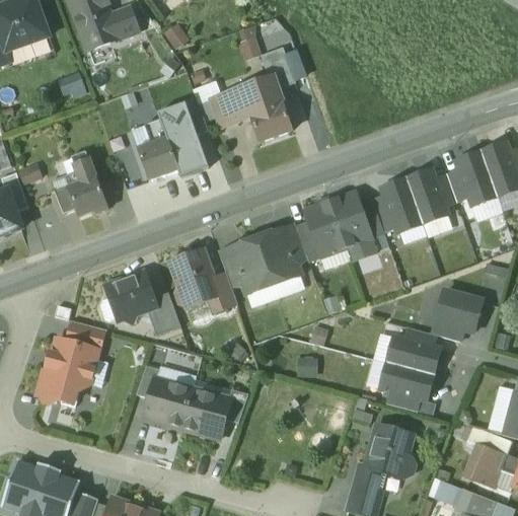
[(19,0),(0,7),(0,38),(5,52),(6,51),(48,35),(34,0),(19,0)]
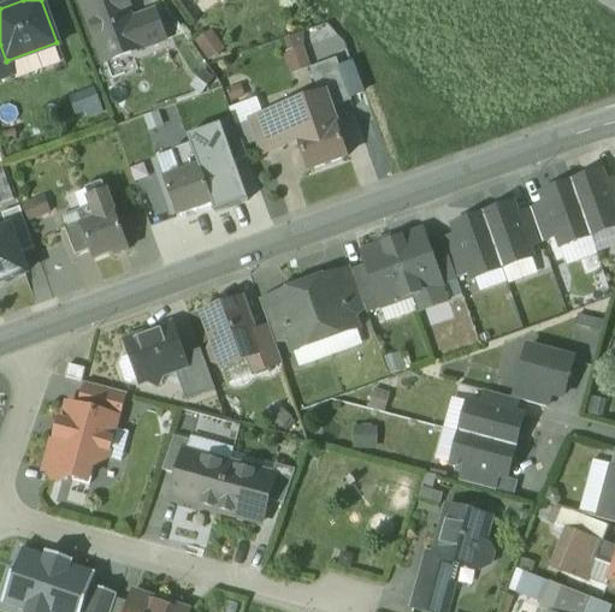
[(130,21),(123,0),(83,0),(105,60),(164,37),(153,12),(130,21)]
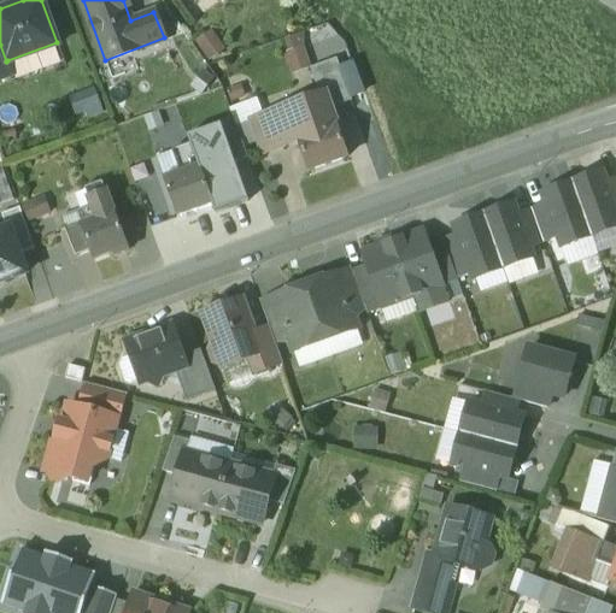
[(311,56),(301,22),(281,28),(292,62),(311,56)]
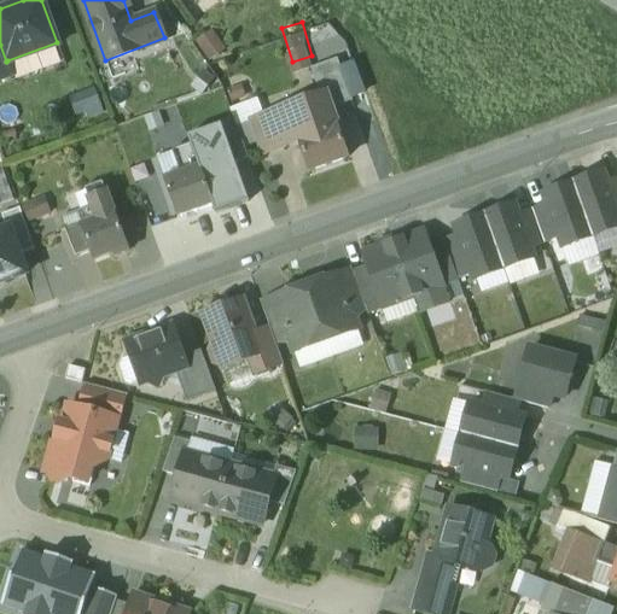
[(0,76),(11,72),(7,60),(6,62),(0,45),(0,76)]
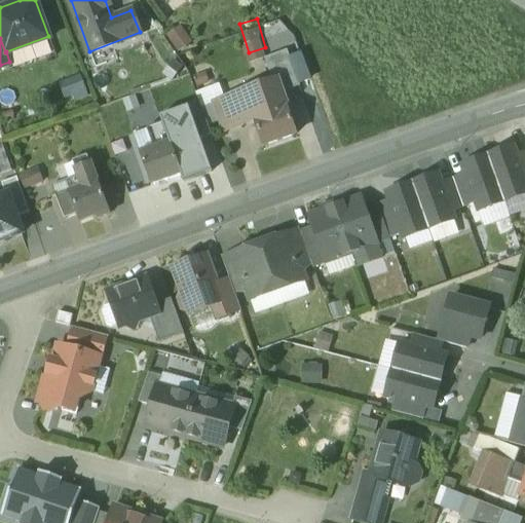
[(290,59),(276,63),(285,86),(298,81),(290,59)]
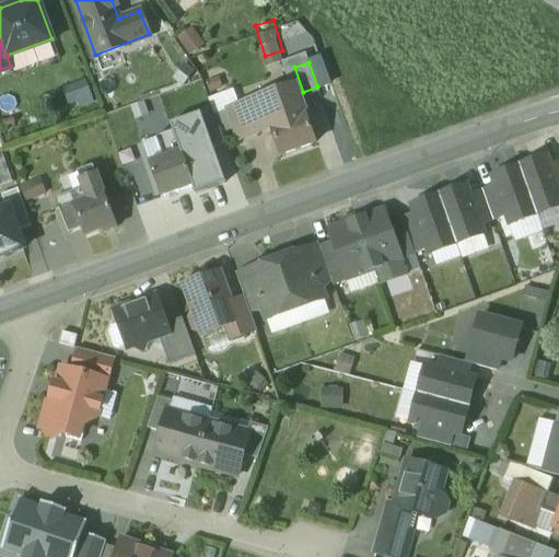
[(288,117),(281,99),(297,93),(298,93),(293,83),(230,106),(240,136),(271,125),(281,152),(314,140),(304,113),(303,113),(288,117)]
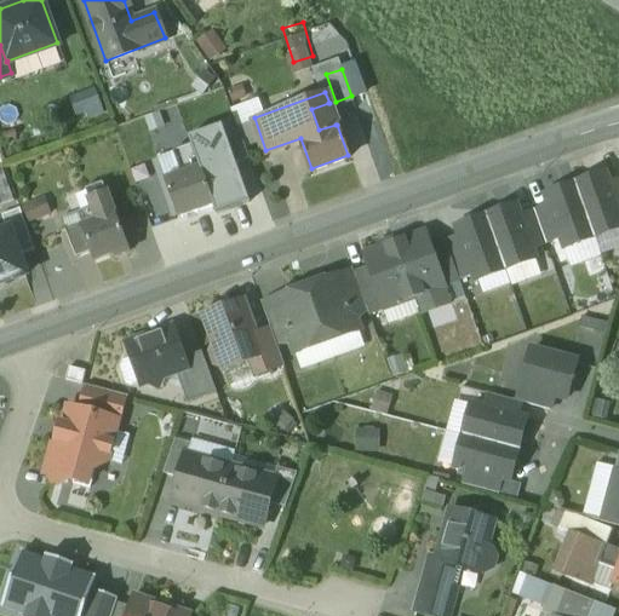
[(328,103),(311,109),(319,130),(336,125),(328,103)]
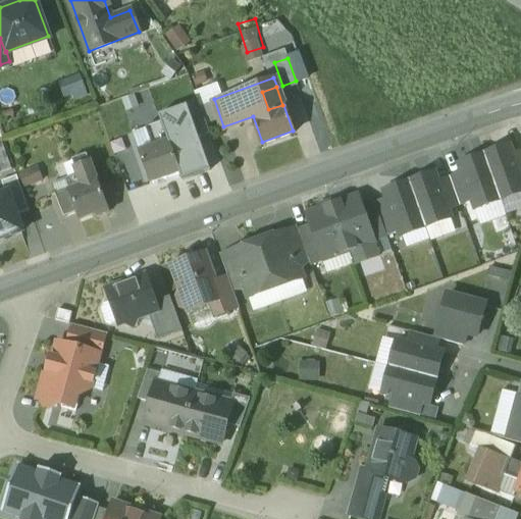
[(174,114),(161,119),(167,137),(168,137),(169,141),(181,136),(174,114)]
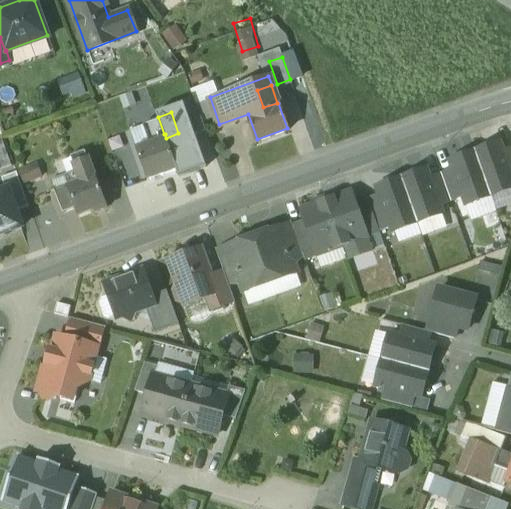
[(166,138),(165,134),(164,134),(158,117),(142,122),(149,140),(135,145),(147,178),(176,167),(166,138)]
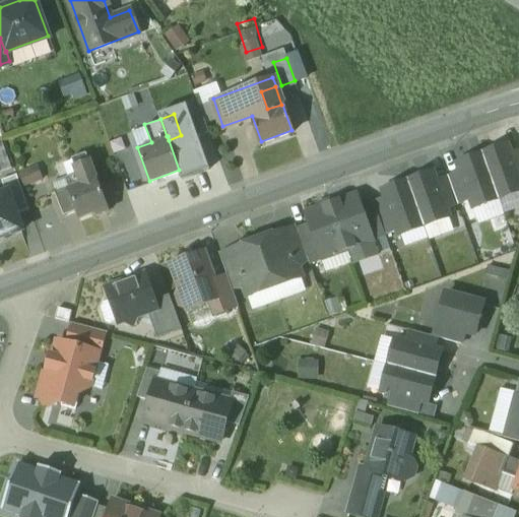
[(144,124),(125,131),(132,149),(137,147),(151,142),(144,124)]
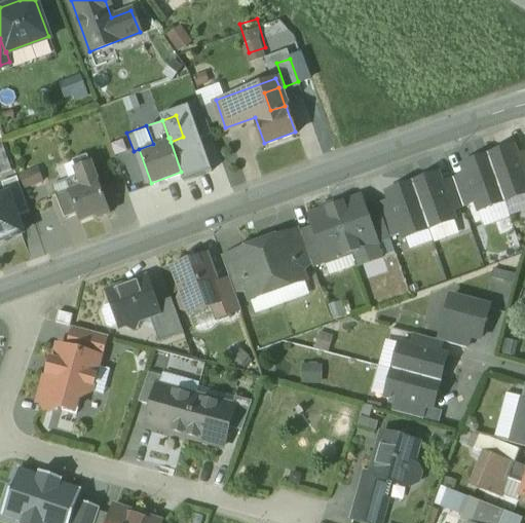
[(512,144),(486,153),(503,199),(524,191),(524,180),(516,154),(512,144)]
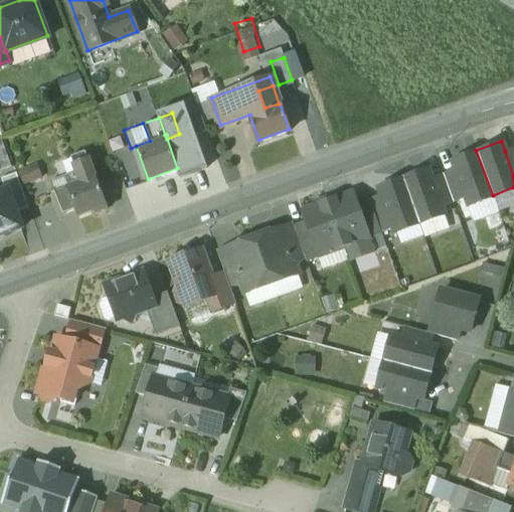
[(513,147),(505,151),(513,176),(513,147)]
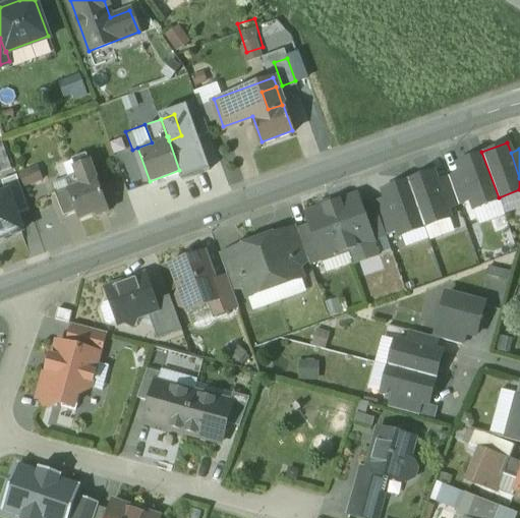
[(481,152),(457,161),(469,197),(473,207),(499,197),(481,152)]
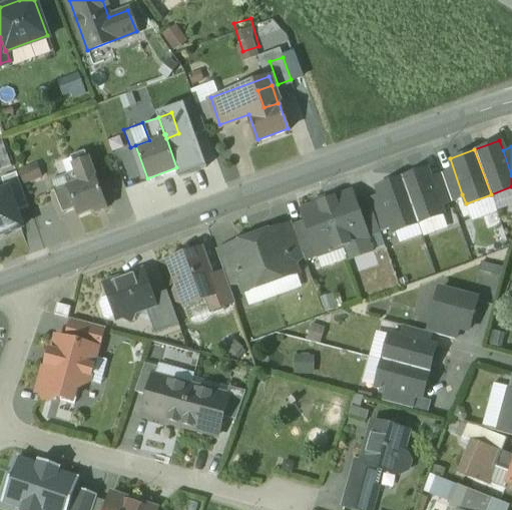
[(92,175),(88,164),(75,169),(79,180),(68,184),(67,185),(74,206),(77,212),(93,207),(94,209),(105,205),(94,175),(92,175)]
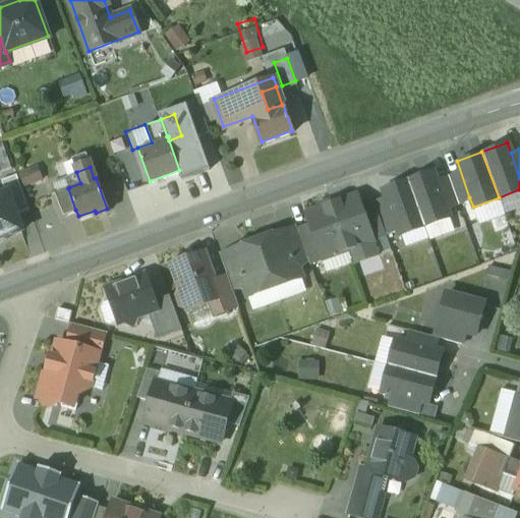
[(432,170),(407,179),(423,225),(449,216),(446,206),(436,179),(432,170)]
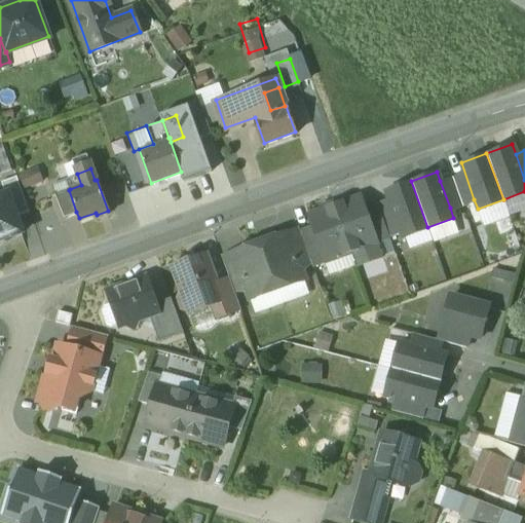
[(464,172),(452,177),(461,203),(474,199),(464,172)]
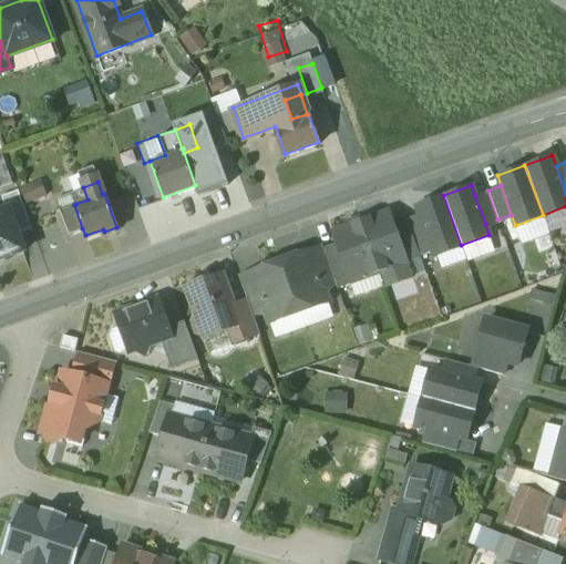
[(83,187),(54,197),(58,206),(73,201),(75,204),(88,200),(83,187)]
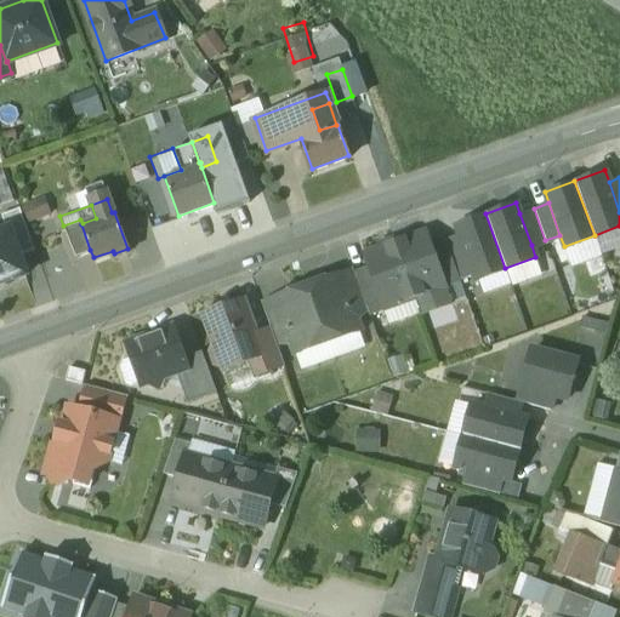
[(7,229),(17,256),(34,250),(18,206),(0,212),(3,217),(7,229)]
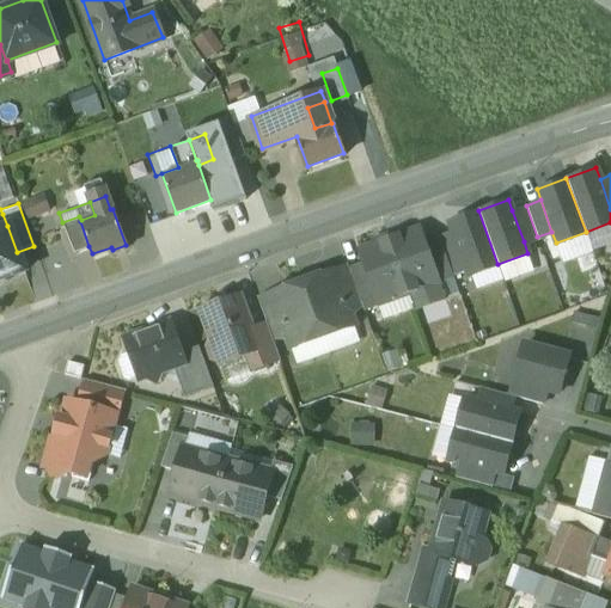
[(526,206),(512,210),(524,241),(537,237),(526,206)]
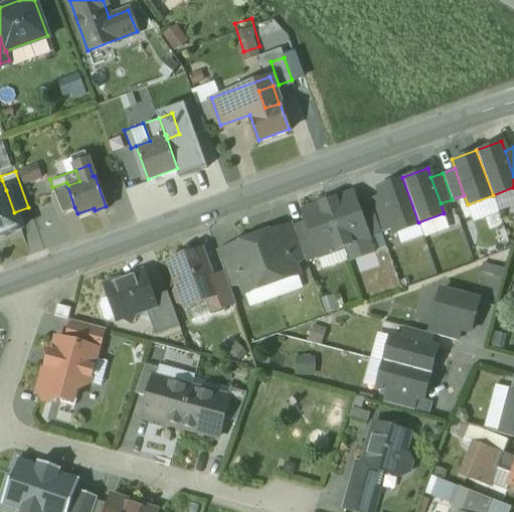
[(402,177),(377,186),(392,226),(393,231),(418,222),(402,177)]
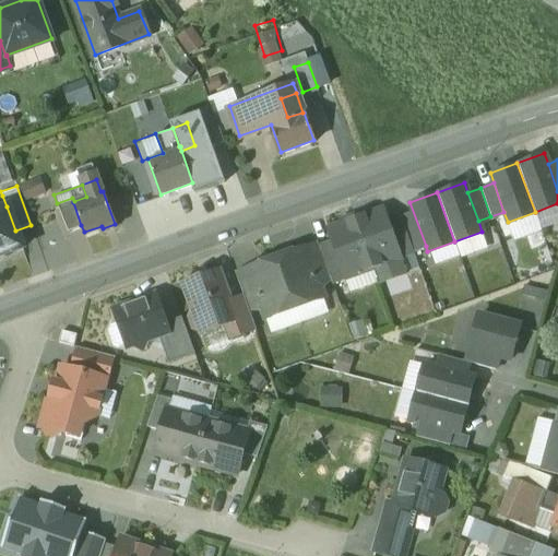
[(72,198),(57,203),(67,229),(81,225),(73,202),(74,201),(72,198)]
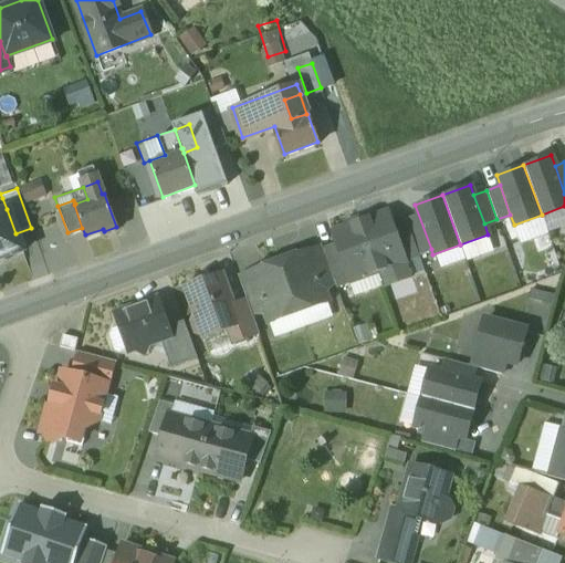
[(7,209),(0,211),(0,257),(21,249),(16,233),(7,209)]
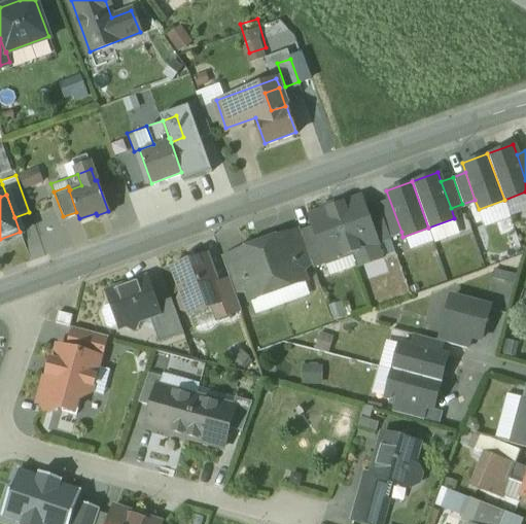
[(364,207),(360,195),(335,204),(351,250),(377,241),(377,240),(364,207)]
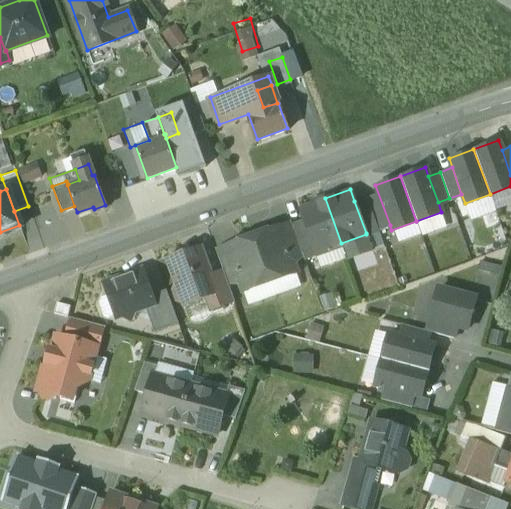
[(378,193),(367,197),(378,229),(390,225),(378,193)]
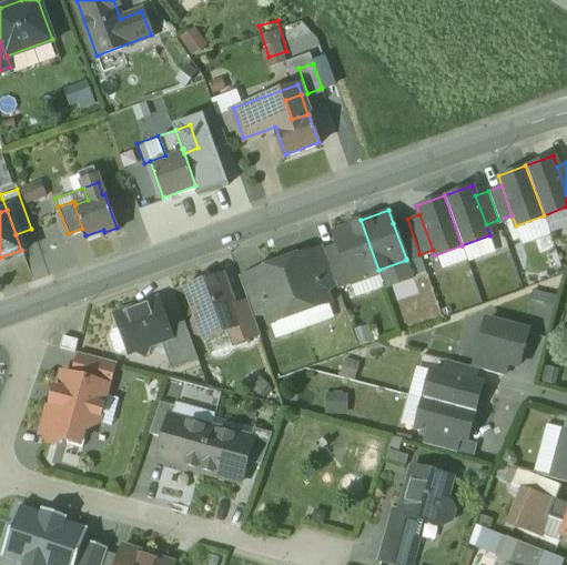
[(407,219),(393,223),(406,259),(419,254),(407,219)]
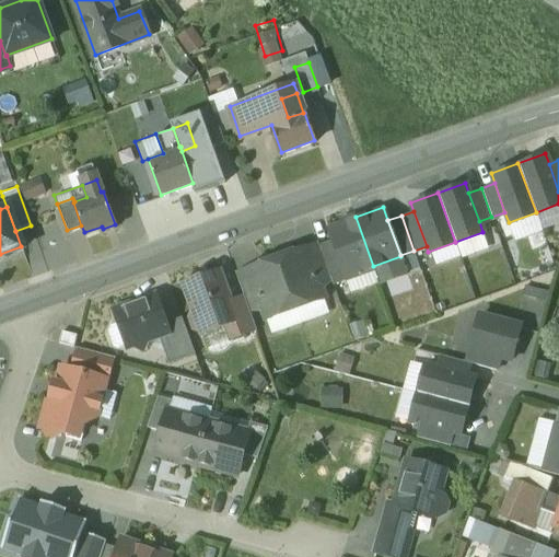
[(356,217),(327,228),(333,241),(345,276),(345,277),(373,266),(356,217)]
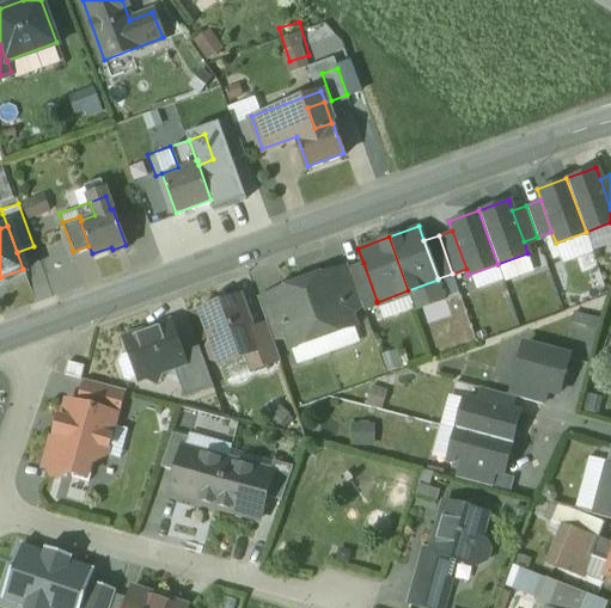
[(364,263),(348,268),(361,302),(362,306),(377,301),(364,263)]
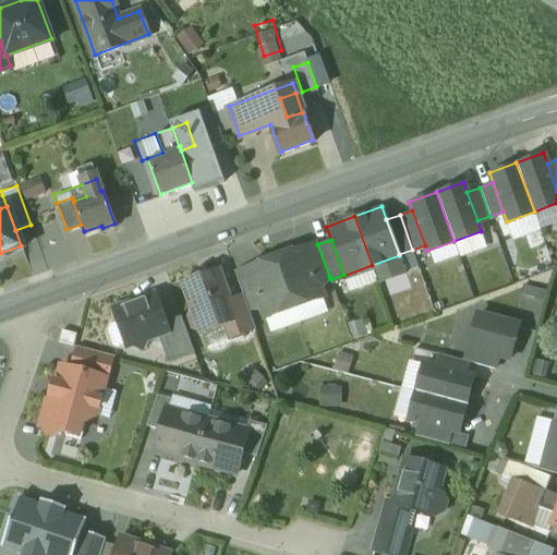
[(329,276),(317,244),(305,249),(316,280),(329,276)]
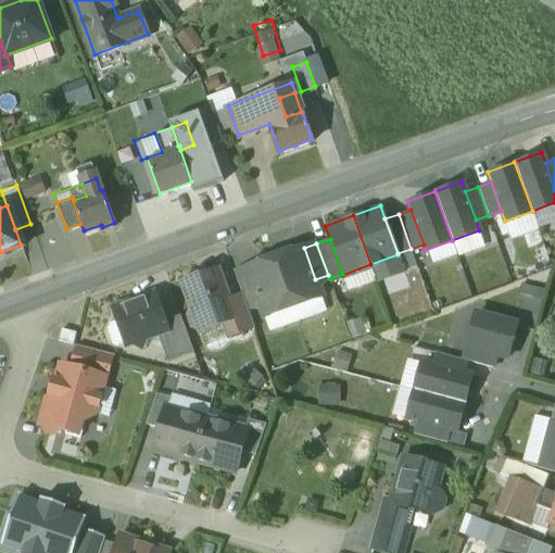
[(303,244),(275,255),(292,304),(320,294),(315,279),(304,248),(303,244)]
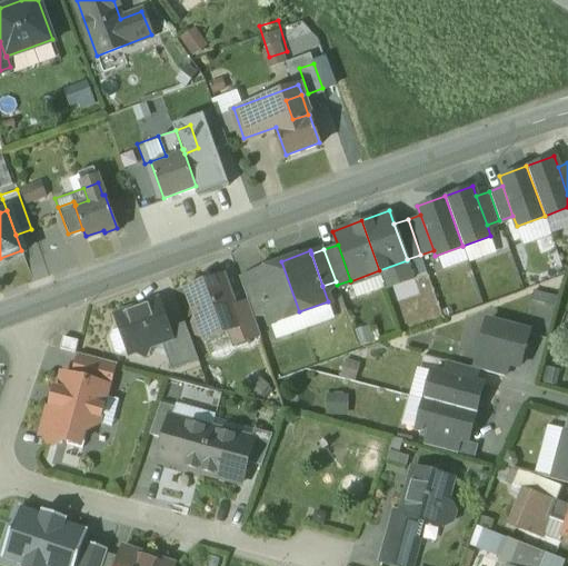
[(281,261),(251,271),(252,275),(265,307),(270,321),(299,311),(281,261)]
